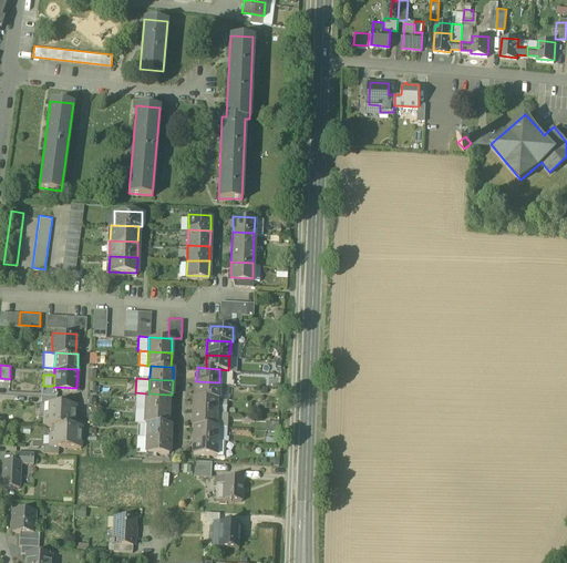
[(196,381),(196,396),(216,397),(218,398),(219,382),(196,381)]
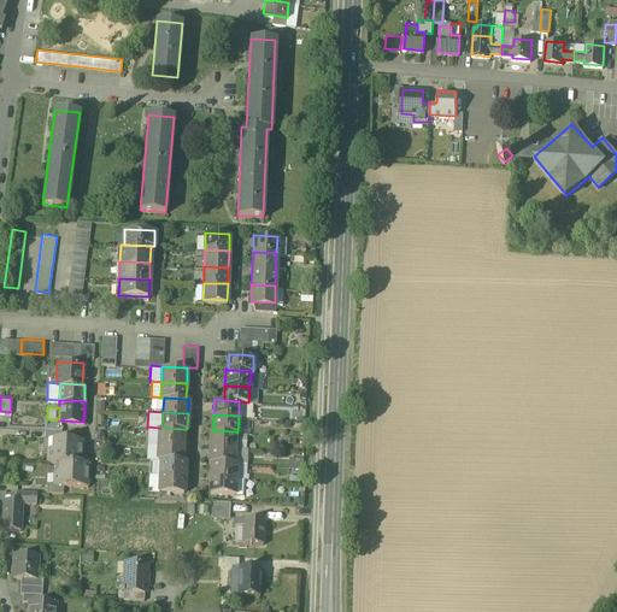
[(45,436),(52,437),(52,436),(62,436),(62,428),(45,427),(45,436)]
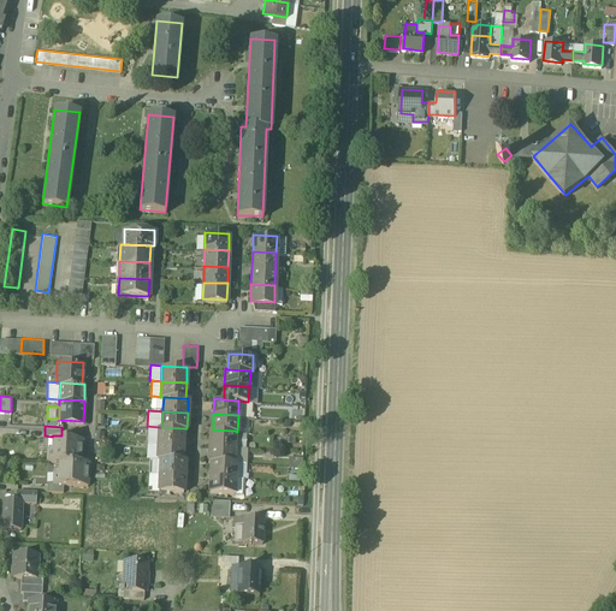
[(158,442),(159,427),(147,426),(147,442),(158,442)]
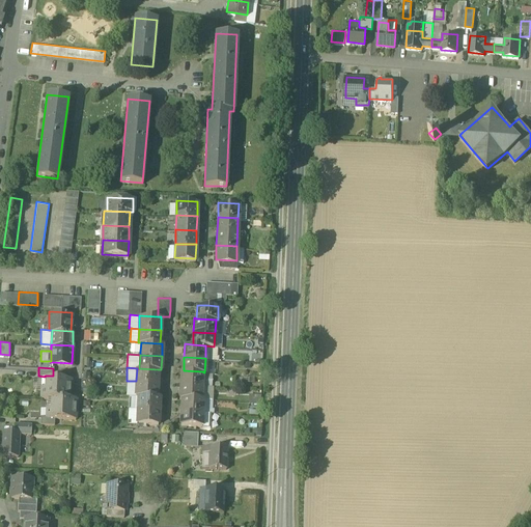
[(158,383),(158,369),(139,368),(137,368),(136,381),(158,383)]
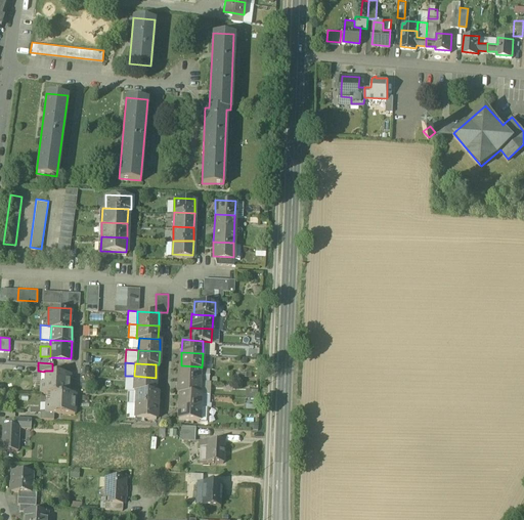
[(178,365),(178,379),(199,380),(200,366),(181,365),(178,365)]
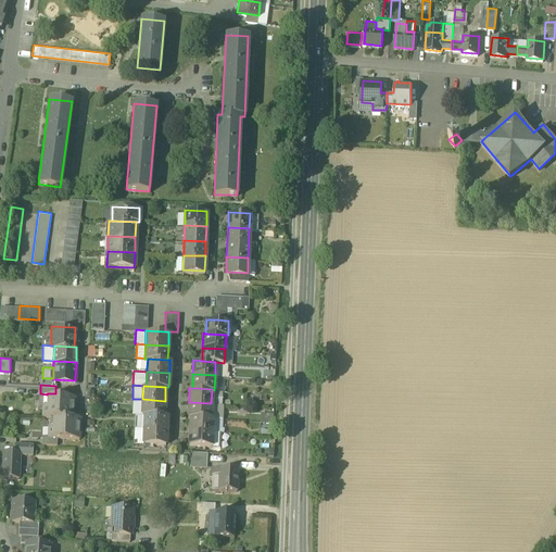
[(34,405),(43,405),(43,403),(47,403),(47,394),(40,393),(35,393),(34,405)]
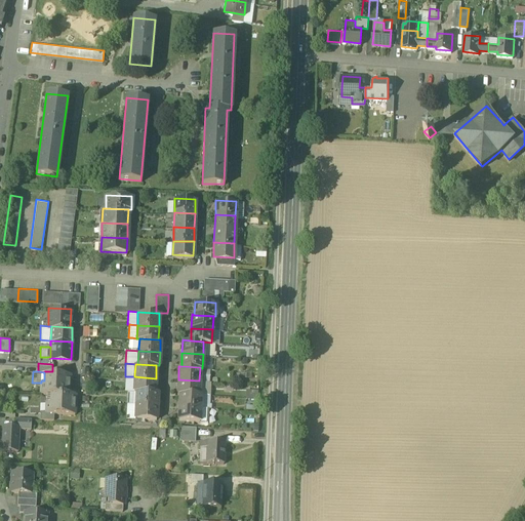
[(47,391),(50,391),(70,392),(70,372),(52,371),(44,371),(44,372),(44,381),(41,381),(41,383),(40,391),(47,391)]
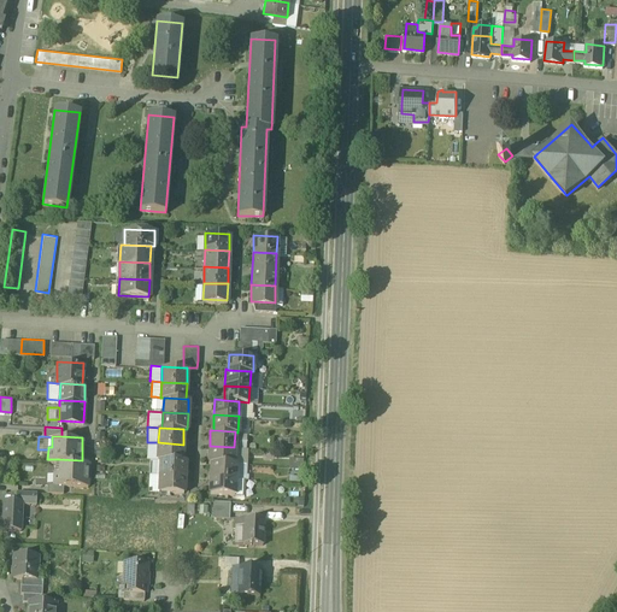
[(158,458),(158,442),(147,442),(146,457),(148,458),(158,458)]
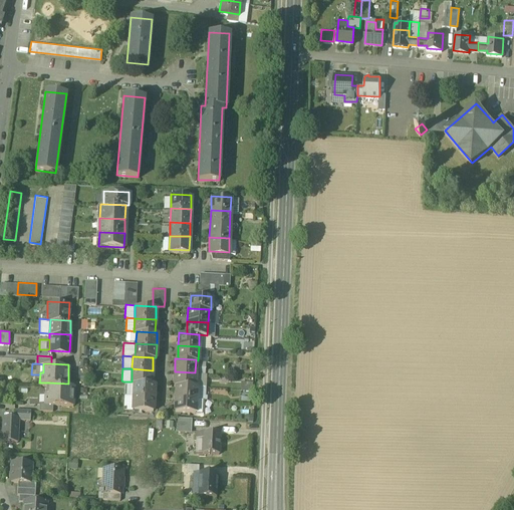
[(152,383),(153,370),(132,368),(132,381),(134,381),(152,383)]
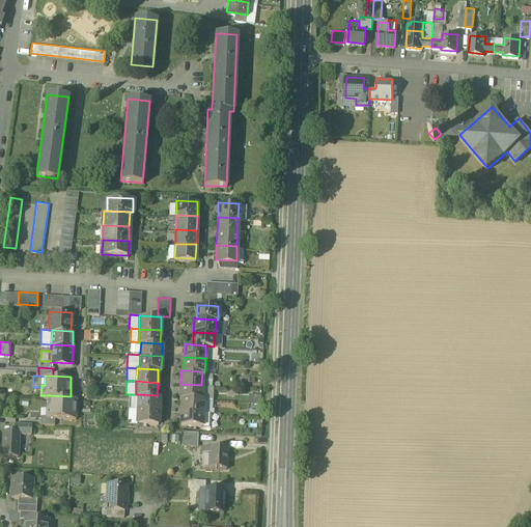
[(179,397),(182,397),(201,397),(201,385),(180,384),(179,397)]
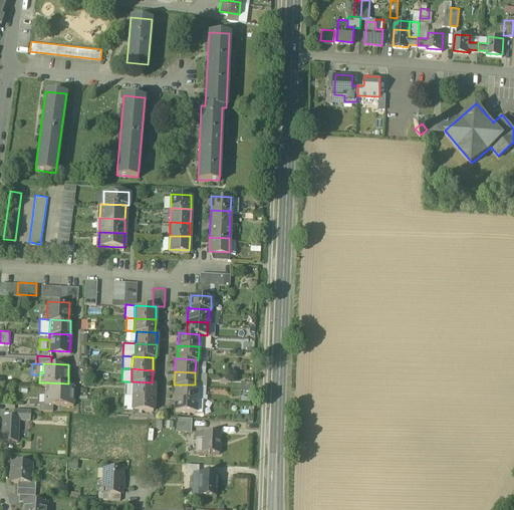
[(241,377),(240,387),(252,388),(253,378),(241,377)]
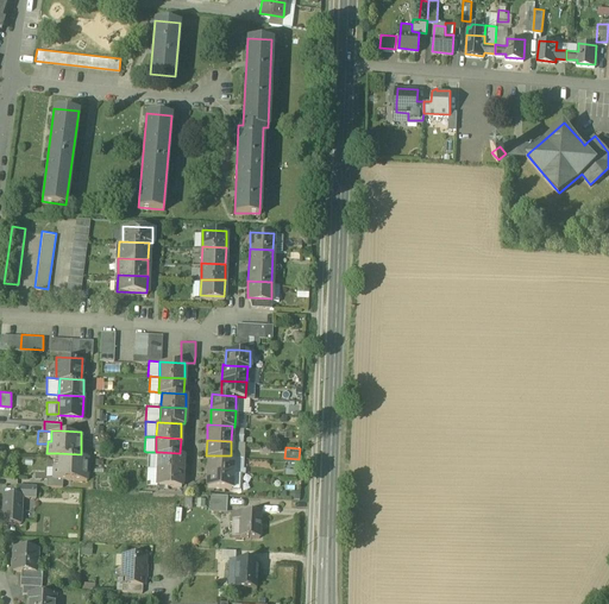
[(158,452),(156,452),(146,452),(145,466),(157,467),(158,452)]
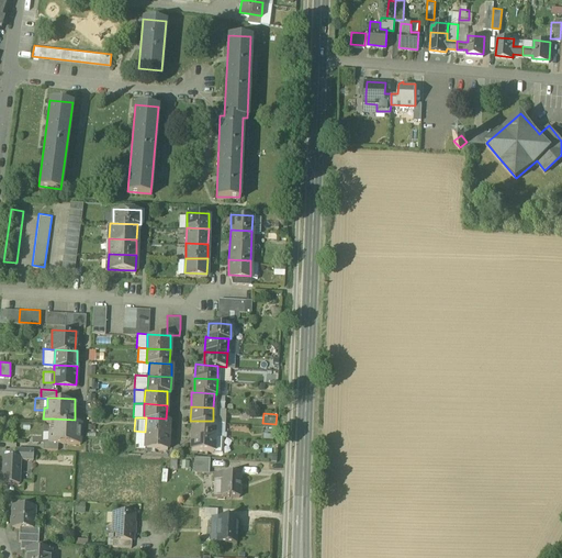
[(169,419),(166,419),(146,417),(145,432),(168,433),(169,419)]
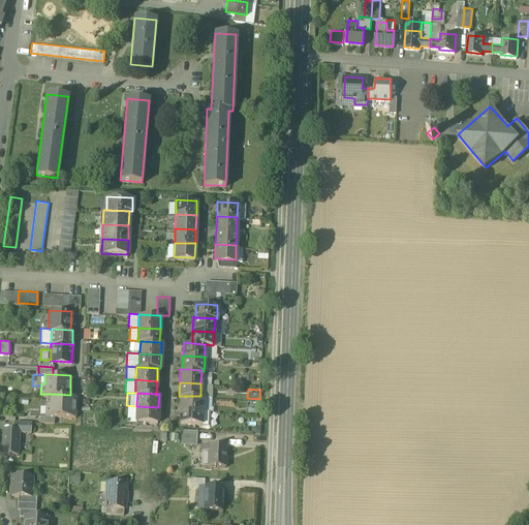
[(75,395),(70,395),(51,394),(50,403),(47,403),(47,412),(47,414),(54,414),(75,415),(75,410),(75,395)]
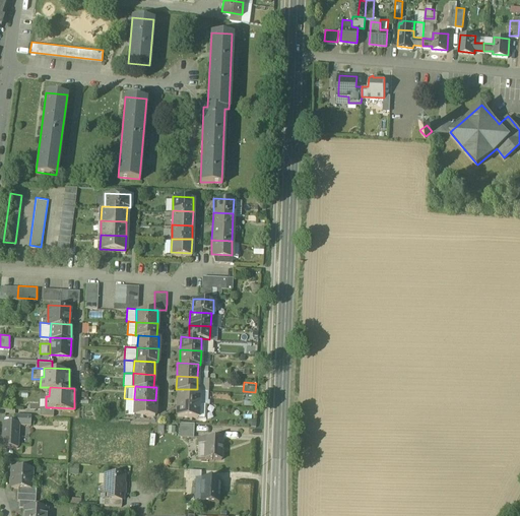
[(178,389),(178,401),(198,402),(199,389),(197,389),(178,389)]
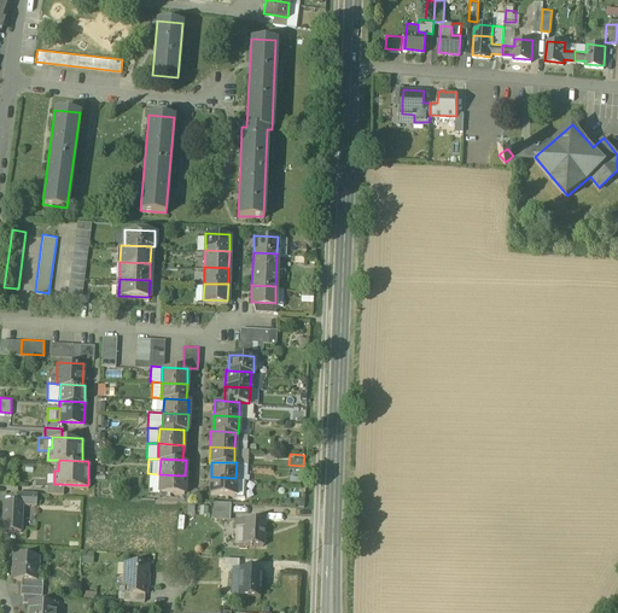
[(159,490),(159,474),(147,473),(147,491),(159,492),(159,490)]
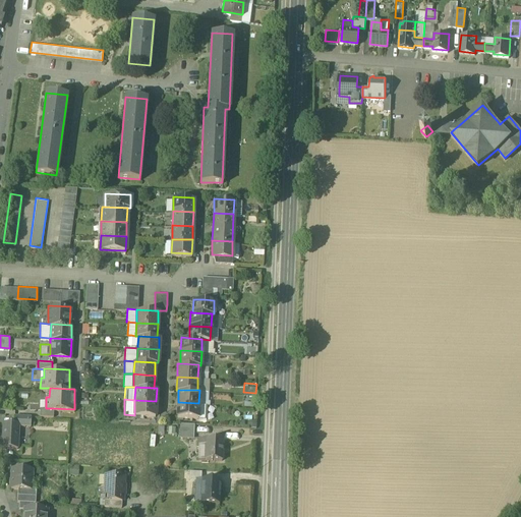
[(155,414),(156,401),(134,400),(134,413),(155,414)]
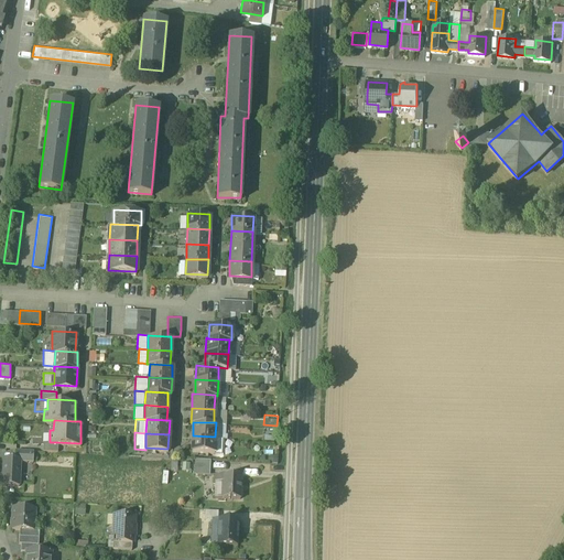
[(215,451),(215,437),(193,435),(192,450),(215,451)]
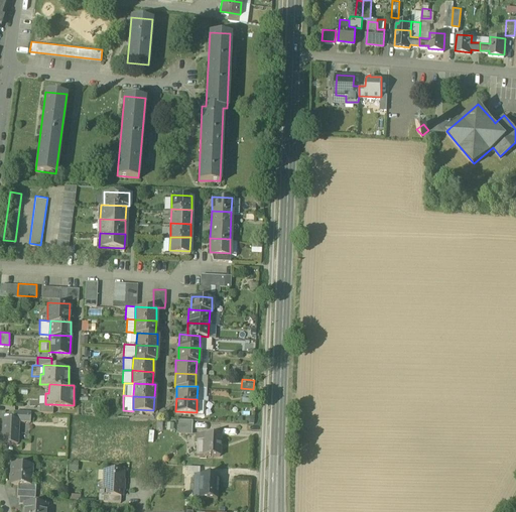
[(39,410),(52,411),(52,404),(45,404),(45,402),(39,402),(39,410)]
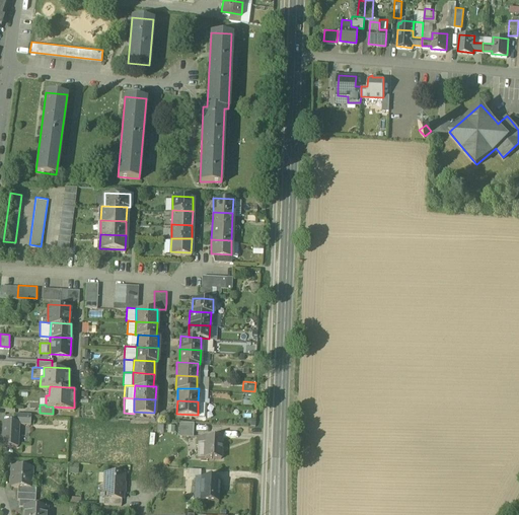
[(18,423),(29,423),(30,413),(14,412),(14,420),(18,420),(18,423)]
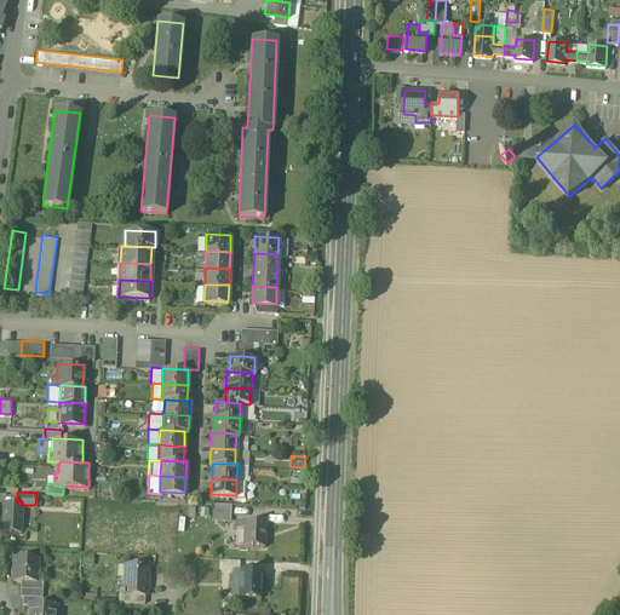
[(3,530),(21,532),(22,505),(22,501),(17,501),(4,500),(3,530)]
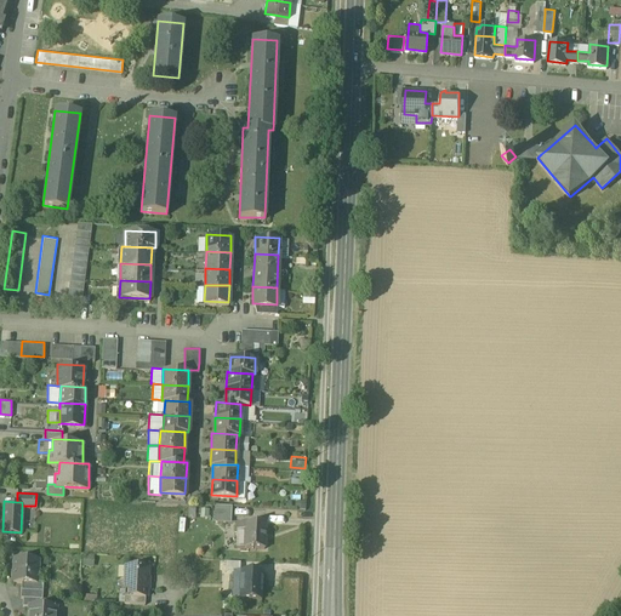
[(214,519),(231,520),(232,503),(215,502),(214,519)]
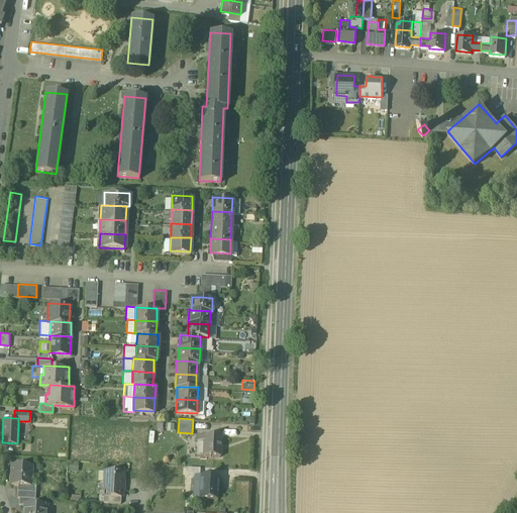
[(203,454),(220,454),(221,433),(197,432),(197,439),(204,439),(203,454)]
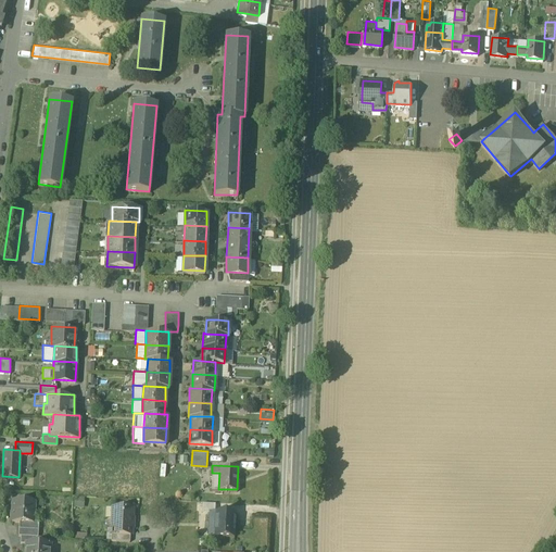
[(19,521),(33,521),(33,519),(34,499),(12,498),(11,519),(19,521)]
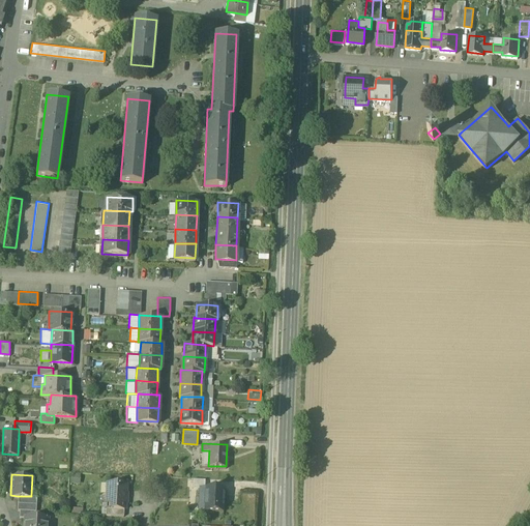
[(124,502),(125,502),(126,481),(108,480),(107,501),(111,501),(124,502)]
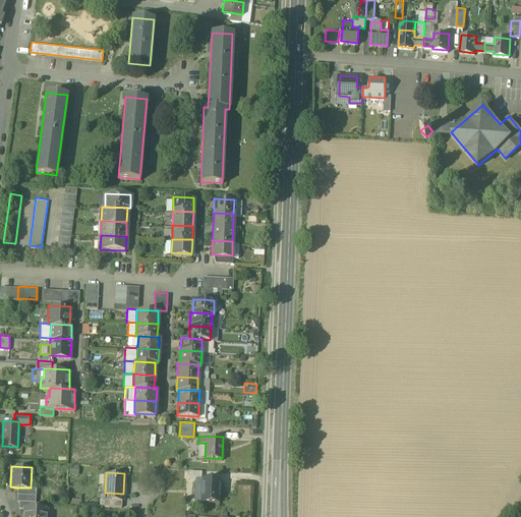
[(200,501),(219,502),(220,479),(200,478),(195,477),(195,486),(201,486),(200,501)]
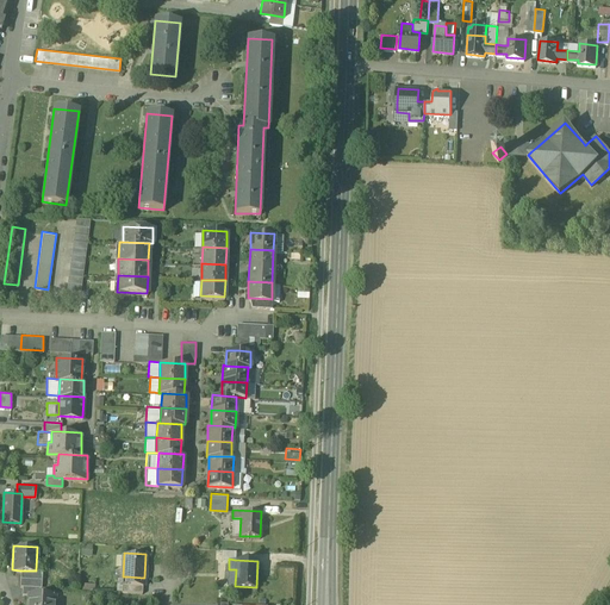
[(20,585),(23,585),(41,586),(42,586),(42,571),(36,569),(36,571),(20,571),(20,585)]
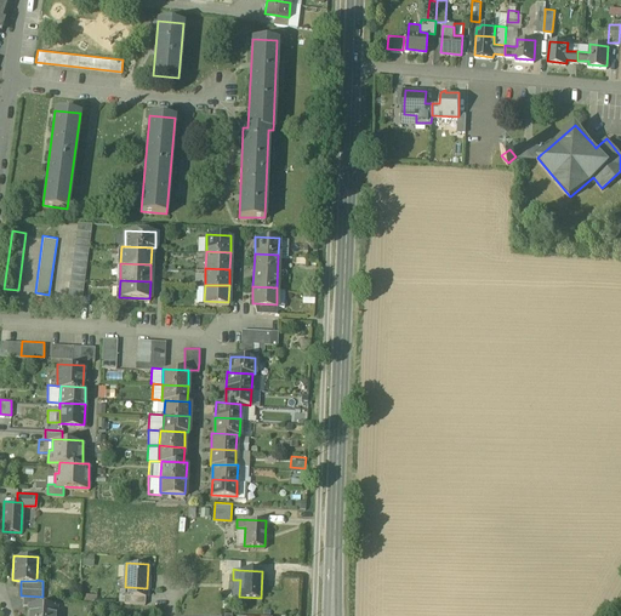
[(129,602),(144,602),(146,588),(130,587),(130,591),(129,602)]
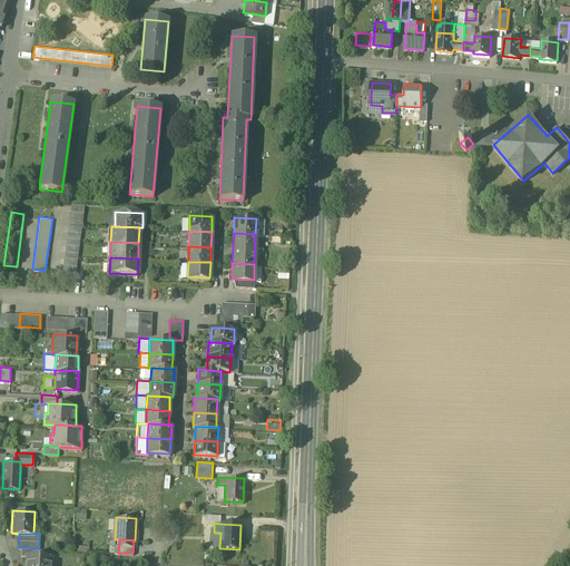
[(27,555),(26,565),(50,565),(51,556),(37,555),(27,555)]
